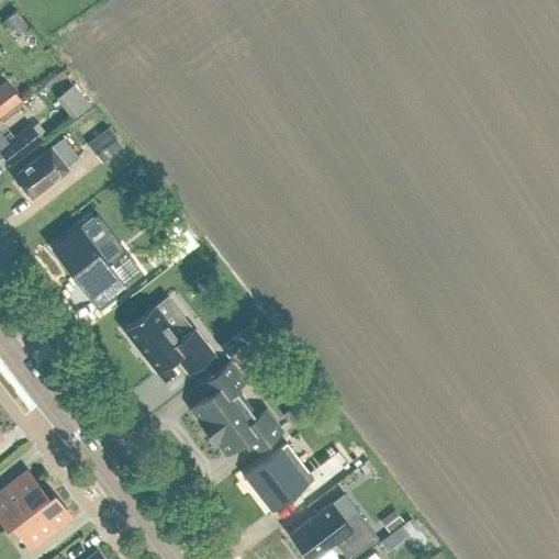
[(9,81),(0,87),(0,119),(4,116),(24,101),(9,81)]
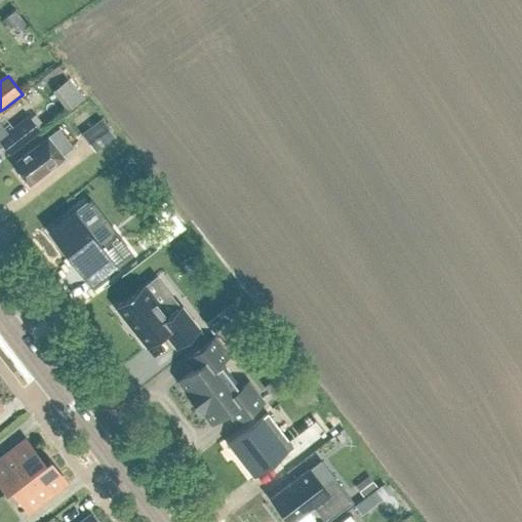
[(35,77),(35,90),(49,91),(49,78),(35,77)]
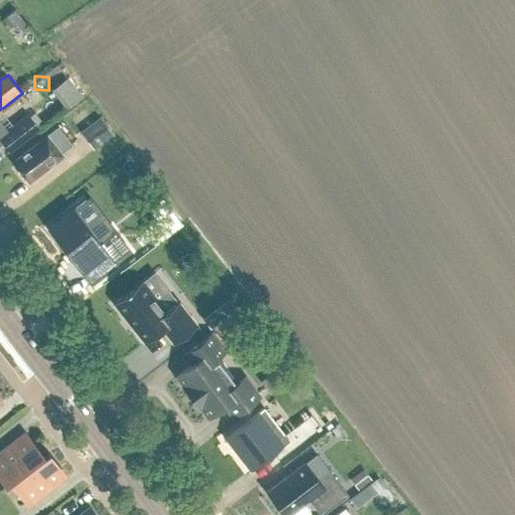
[(0,148),(2,146),(9,156),(39,133),(37,130),(43,125),(34,116),(30,119),(28,116),(6,133),(0,123),(0,148)]
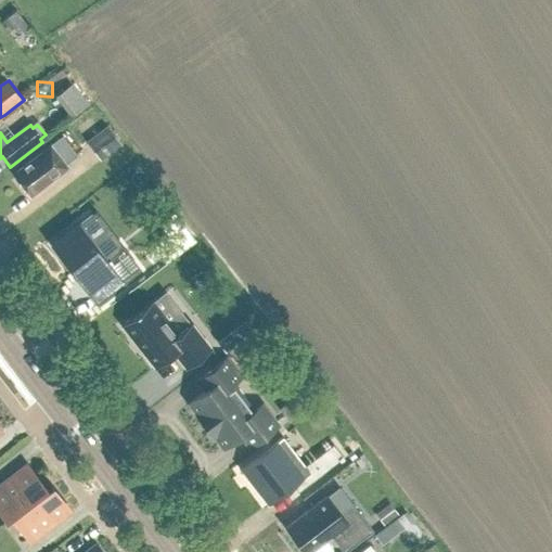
[(108,128),(88,144),(102,163),(123,146),(108,128)]
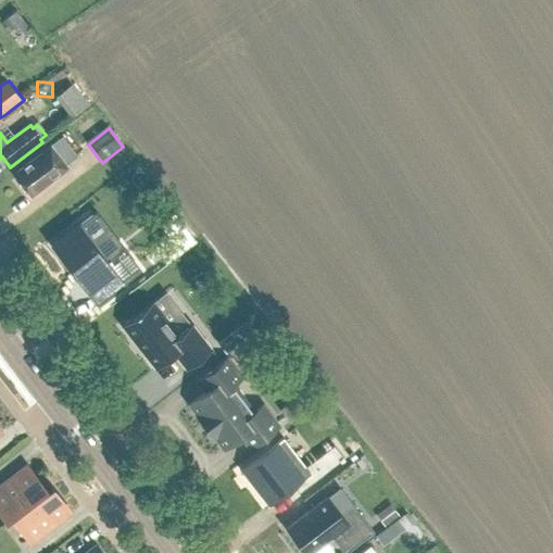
[(52,149),(52,148),(15,176),(32,198),(78,162),(75,158),(74,158),(62,141),(52,149)]
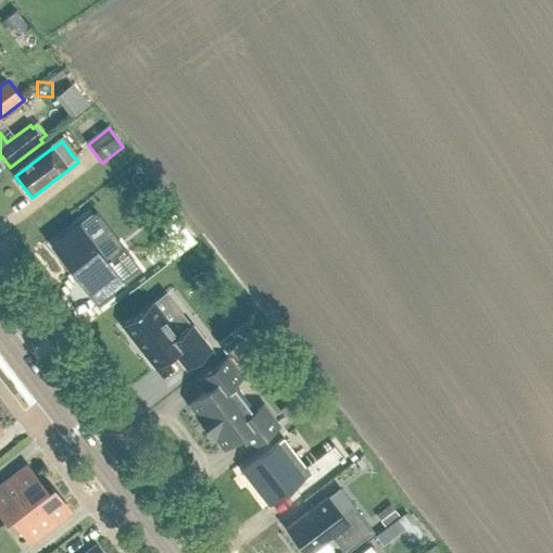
[(79,227),(53,247),(87,290),(91,287),(101,301),(140,271),(123,249),(107,263),(79,228),(79,227)]
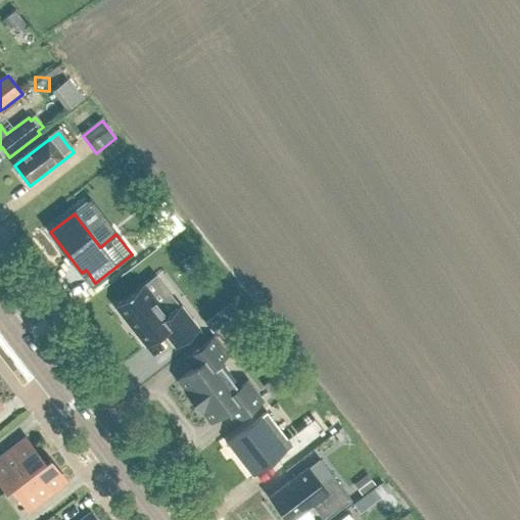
[(144,285),(115,308),(148,348),(166,334),(177,349),(200,331),(181,306),(169,317),(145,286),(144,285)]
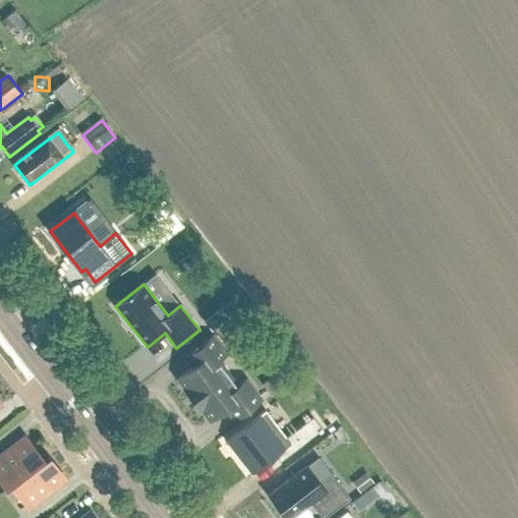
[(231,302),(222,309),(229,320),(239,312),(231,302)]
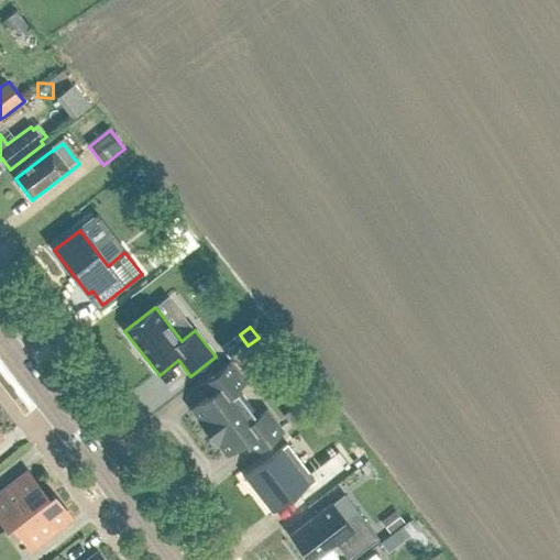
[(194,410),(211,434),(246,406),(235,393),(246,384),(230,363),(207,381),(217,393),(194,410)]
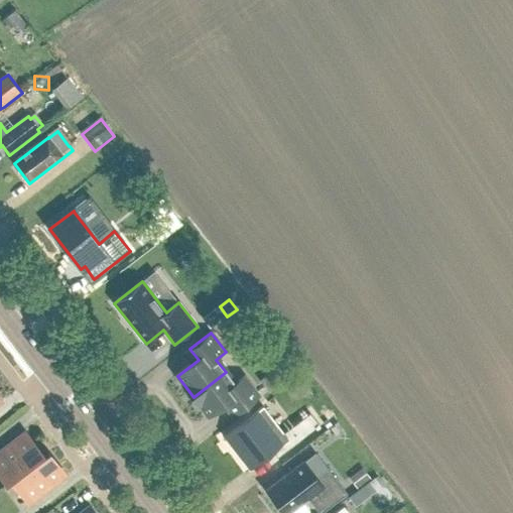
[(194,397),(210,417),(231,401),(239,413),(260,397),(245,378),(236,385),(226,372),(194,397)]
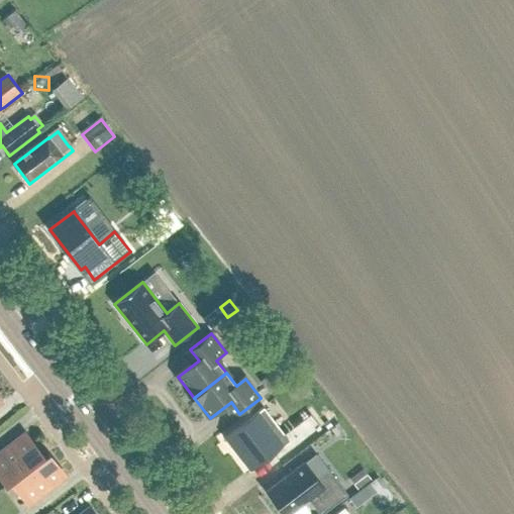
[(265,409),(226,438),(251,472),(275,453),(282,464),(324,431),(312,415),(285,435),(265,409)]
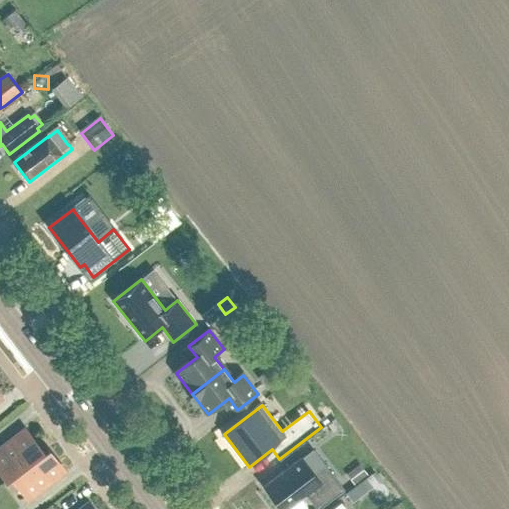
[(0,450),(0,472),(7,482),(12,478),(43,453),(26,431),(0,450)]
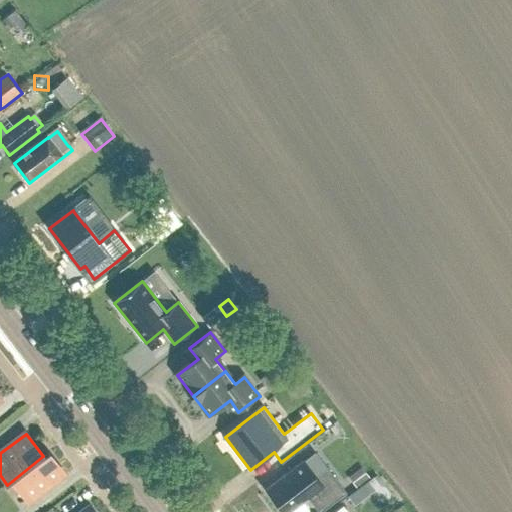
[(43,456),(12,481),(29,503),(66,475),(48,452),(43,456)]
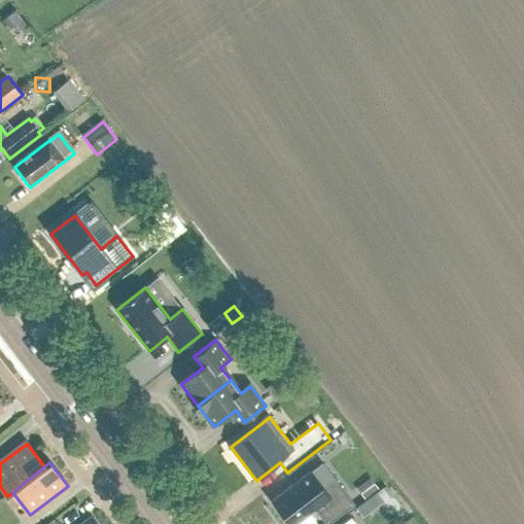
[(311,473),(273,502),(289,523),(297,523),(315,511),(325,523),(332,523),(355,505),(336,480),(323,489),(311,473)]
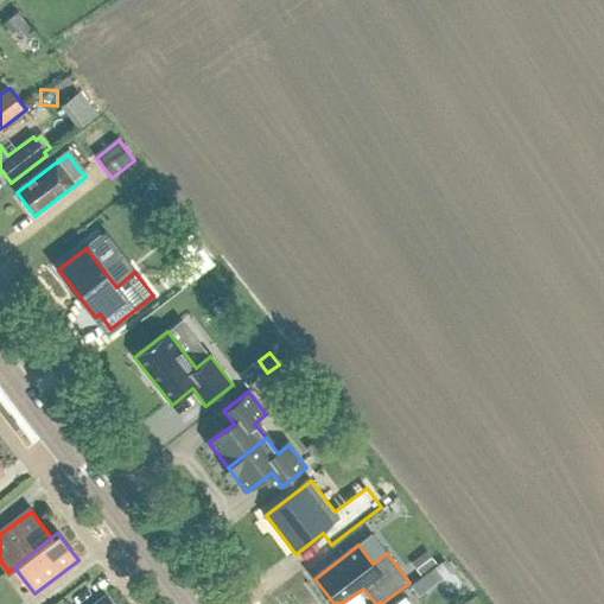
[(426,573),(437,565),(427,552),(417,560),(426,573)]
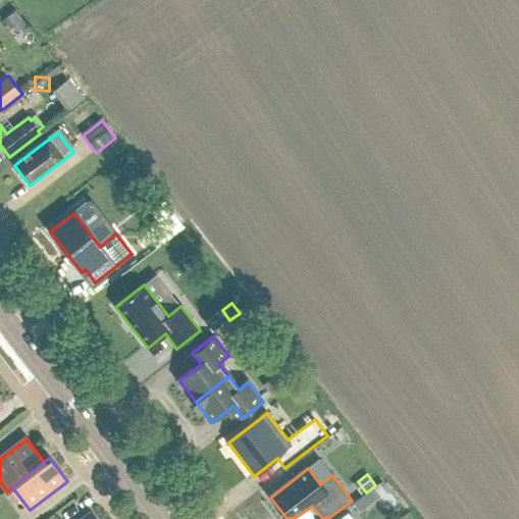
[(368,494),(353,505),(358,510),(362,507),(364,510),(374,502),(368,494)]
